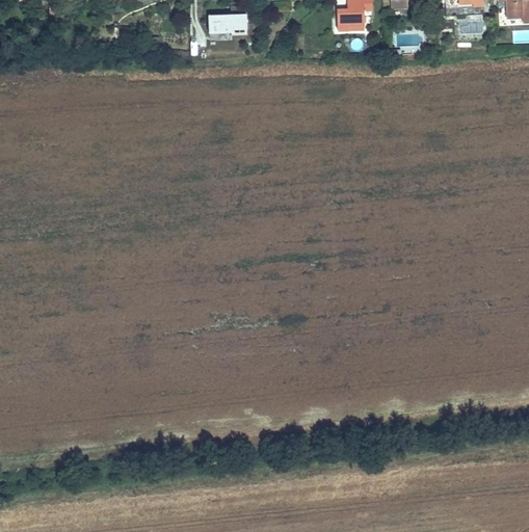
[(364,32),(363,20),(363,12),(373,12),(372,0),(362,0),(362,2),(346,2),(348,33),(364,32)]
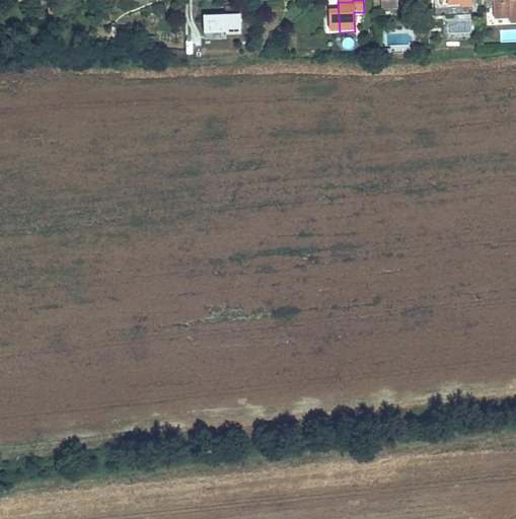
[(449,0),(449,6),(462,5),(462,9),(472,9),(471,0),(449,0)]
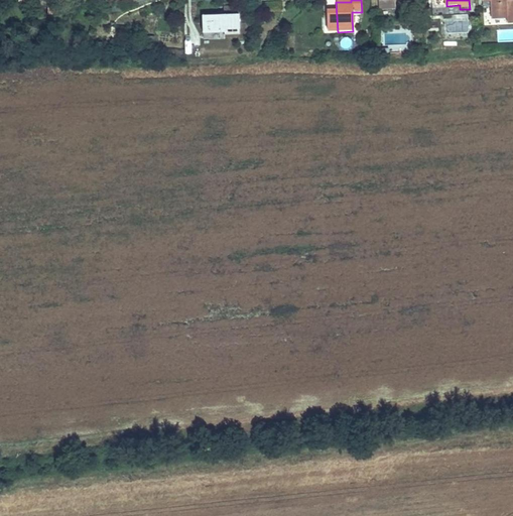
[(512,0),(490,0),(491,21),(507,20),(507,25),(512,24),(512,0)]
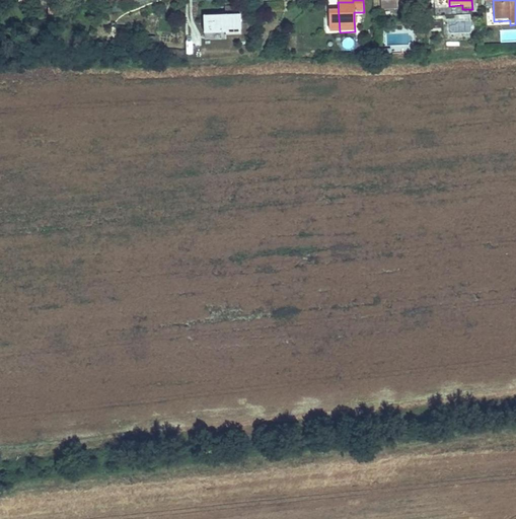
[(203,14),(203,30),(223,30),(223,34),(238,33),(238,14),(203,14)]
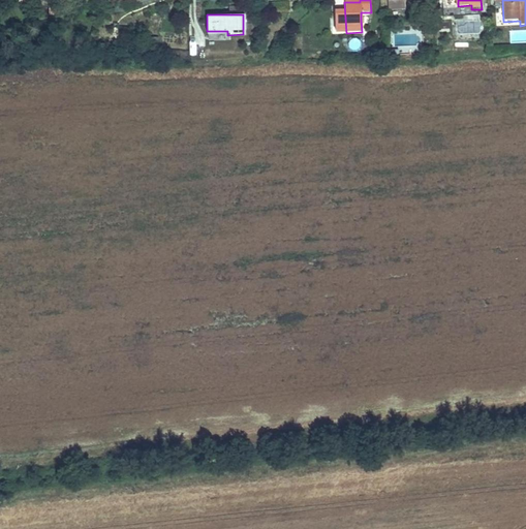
[(392,44),(411,43),(410,33),(391,35),(392,44)]
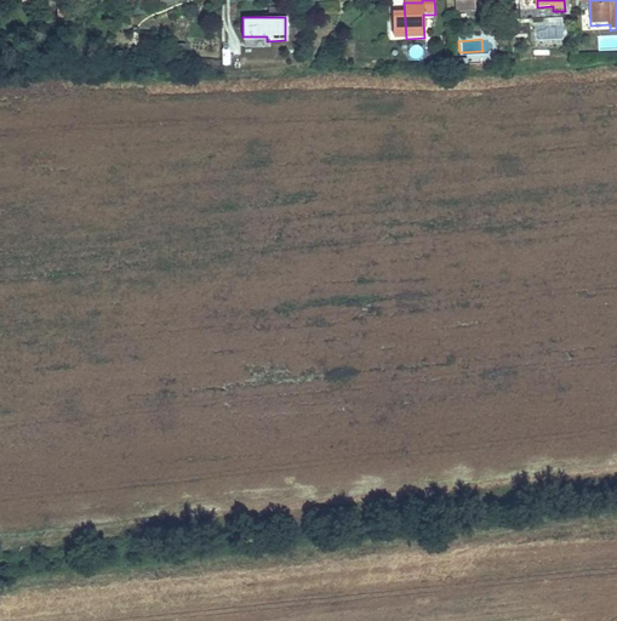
[(420,60),(420,47),(409,47),(409,60),(420,60)]
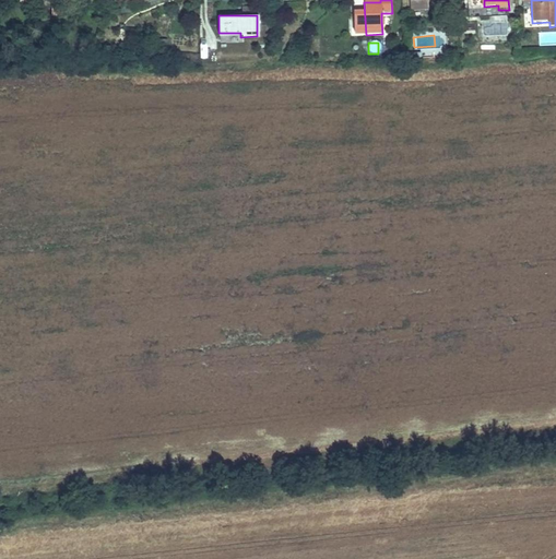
All buildings are outlined.
